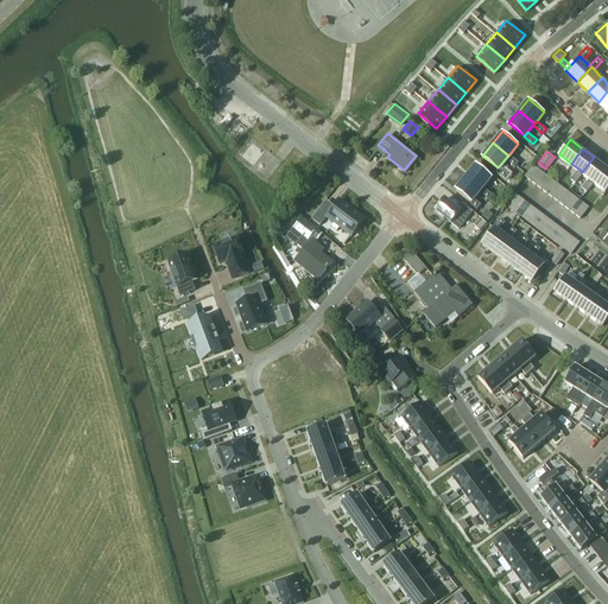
[(508,156),(507,157),(515,165),(519,160),(511,153),(508,156)]
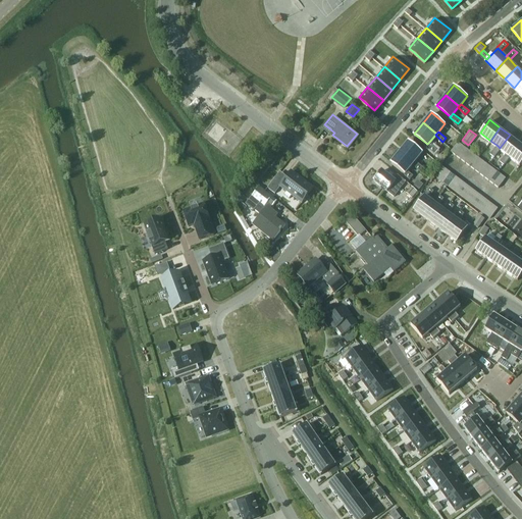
[(510,135),(500,148),(506,153),(510,155),(520,143),(510,135)]
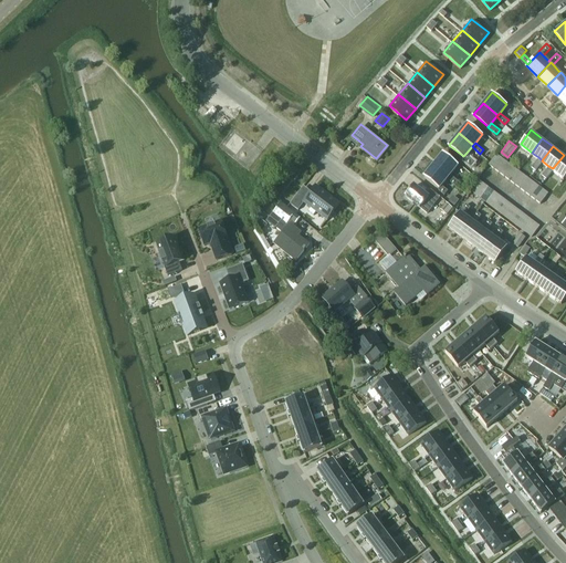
[(443,152),(433,163),(449,175),(450,173),(458,164),(443,152)]
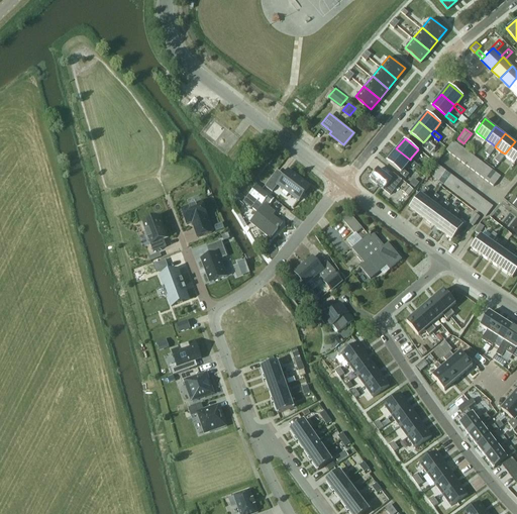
[(450,151),(457,141),(453,138),(445,147),(450,151)]
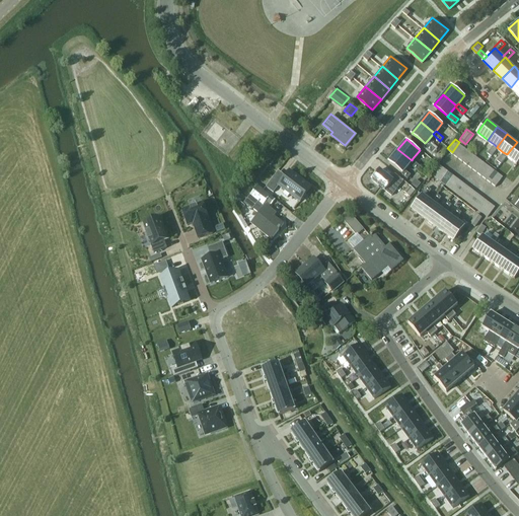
[(425,143),(425,144),(432,150),(436,147),(428,140),(425,143)]
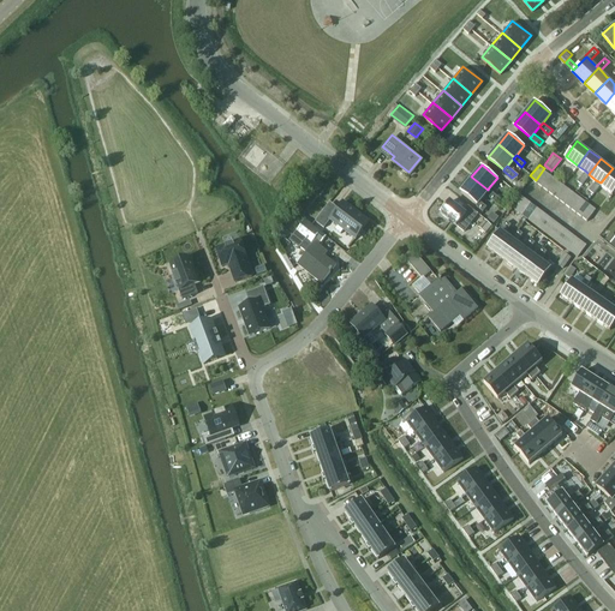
[(541,184),(550,173),(544,168),(536,180),(541,184)]
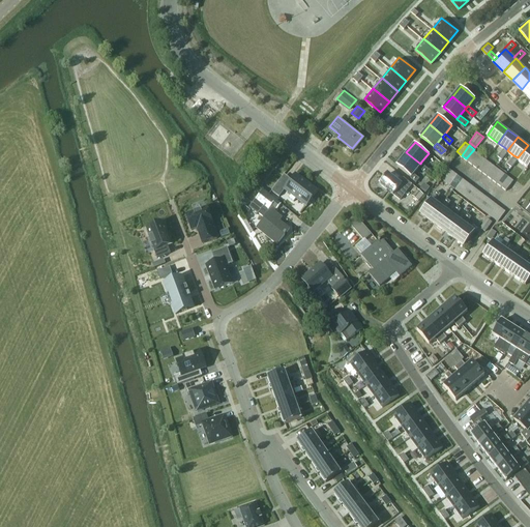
[(529,146),(528,145),(518,157),(528,166),(529,163),(529,146)]
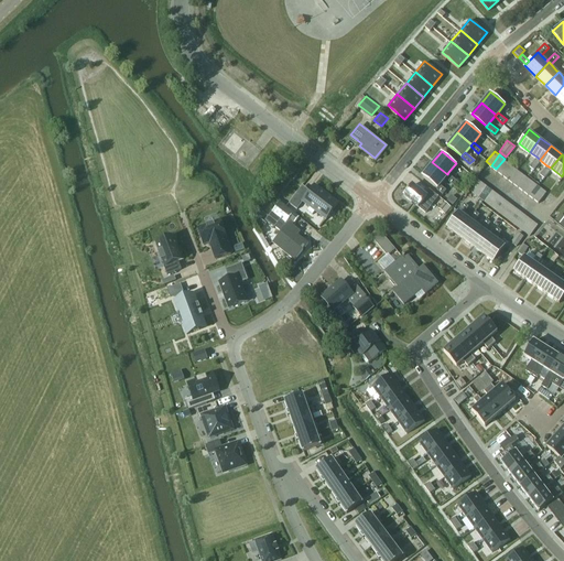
[(537,157),(530,164),(534,168),(540,160),(537,157)]
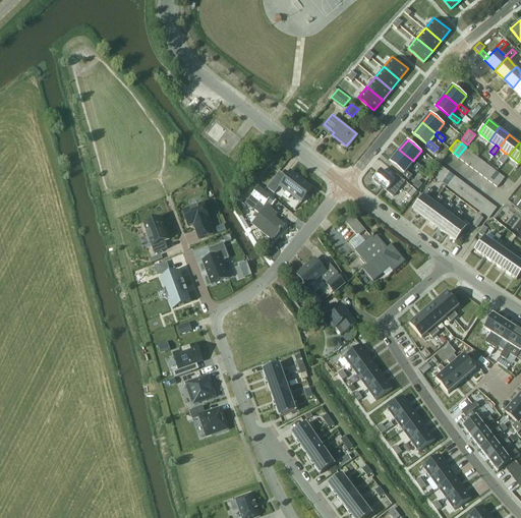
[(463,160),(470,150),(466,147),(458,156),(463,160)]
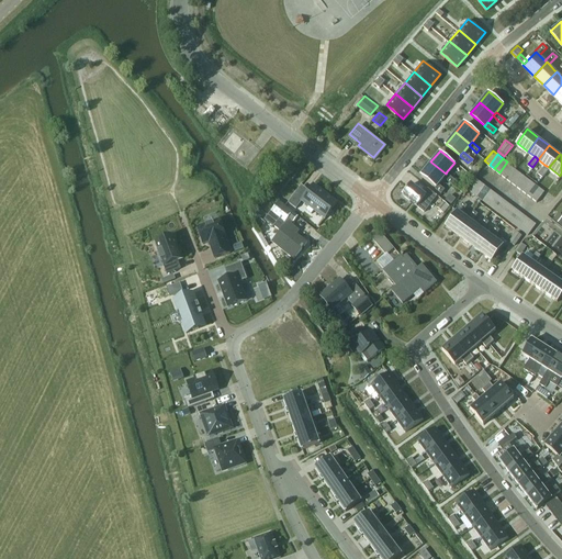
[(430,161),(422,174),(436,185),(436,186),(439,182),(444,176),(446,174),(430,161)]
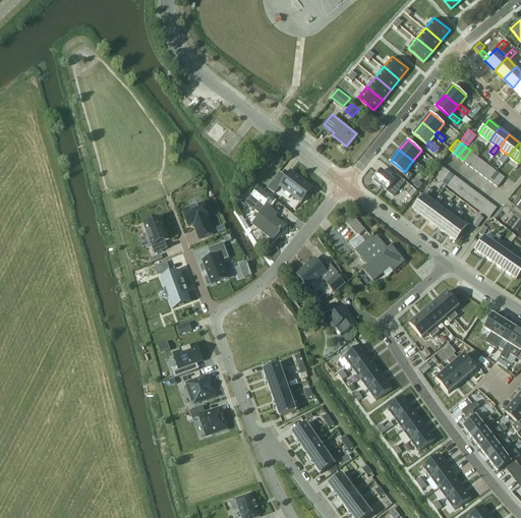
[(468,163),(475,154),(470,150),(463,160),(468,163)]
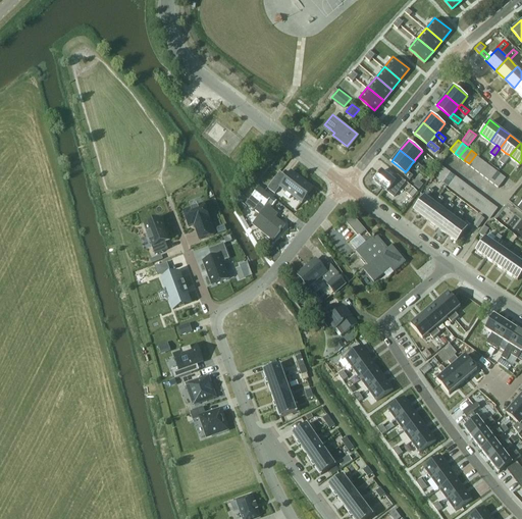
[(506,153),(501,160),(504,162),(510,155),(506,153)]
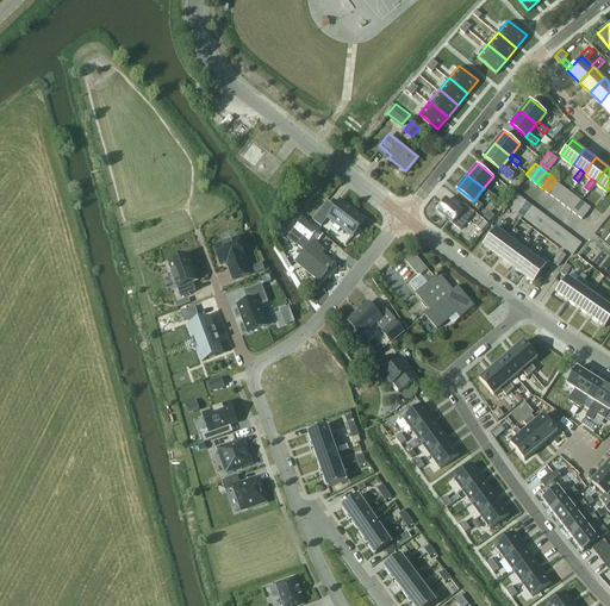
[(554,195),(562,183),(556,180),(548,191),(554,195)]
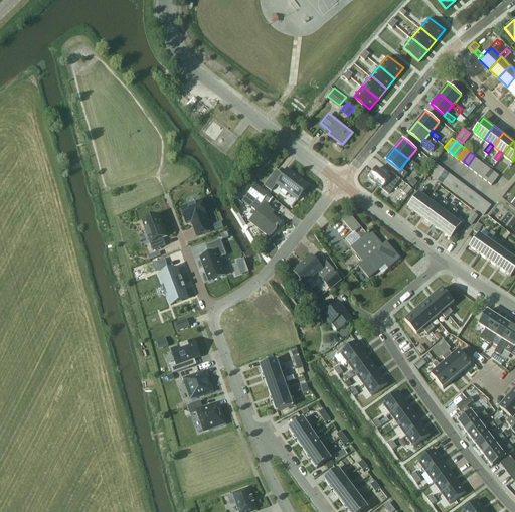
[(472,168),(480,159),(475,155),(468,165),(472,168)]
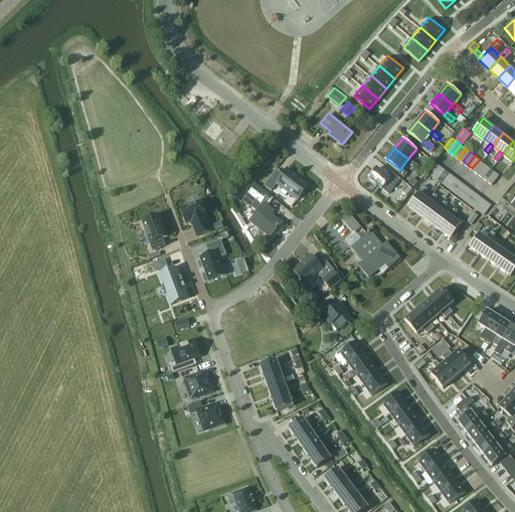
[(408,159),(406,161),(414,167),(417,163),(409,157),(408,159)]
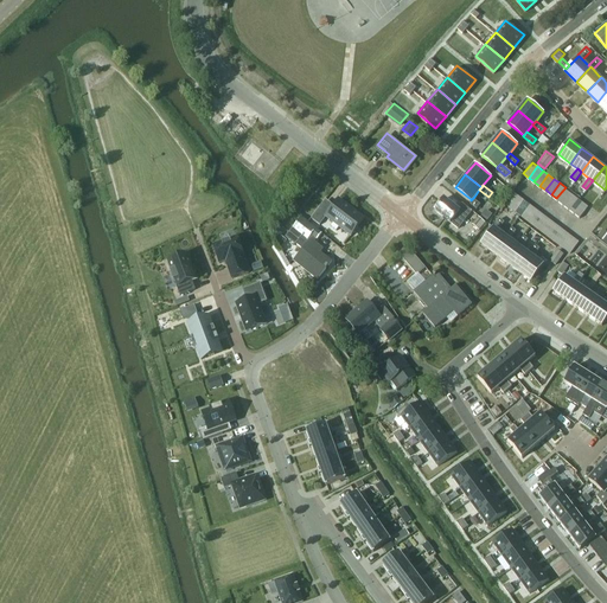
[(562,203),(570,191),(566,187),(556,198),(562,203)]
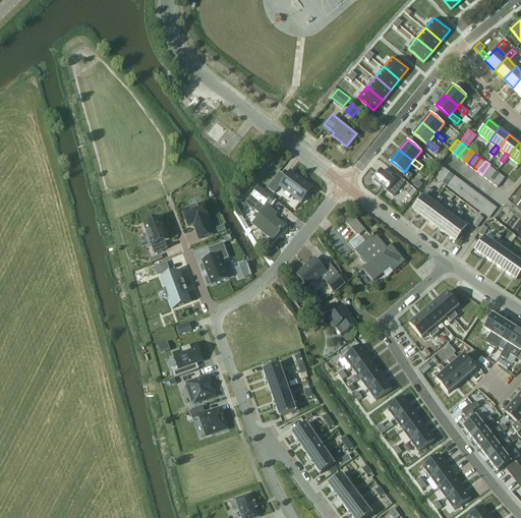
[(436,175),(444,165),(439,162),(431,172),(436,175)]
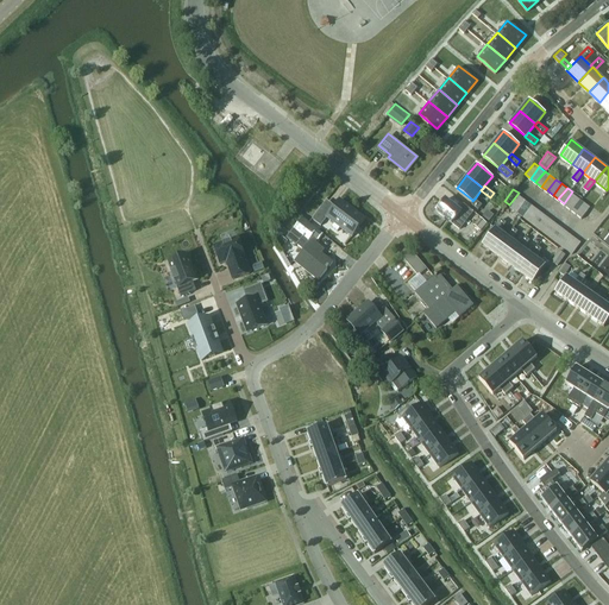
[(570,207),(578,196),(572,191),(564,203),(570,207)]
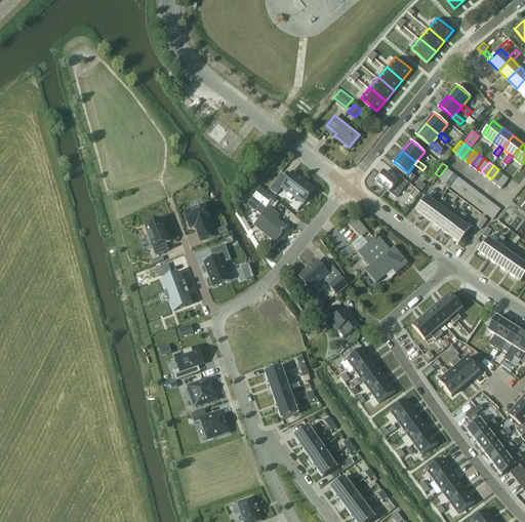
[(444,181),(452,170),(447,166),(439,176),(444,181)]
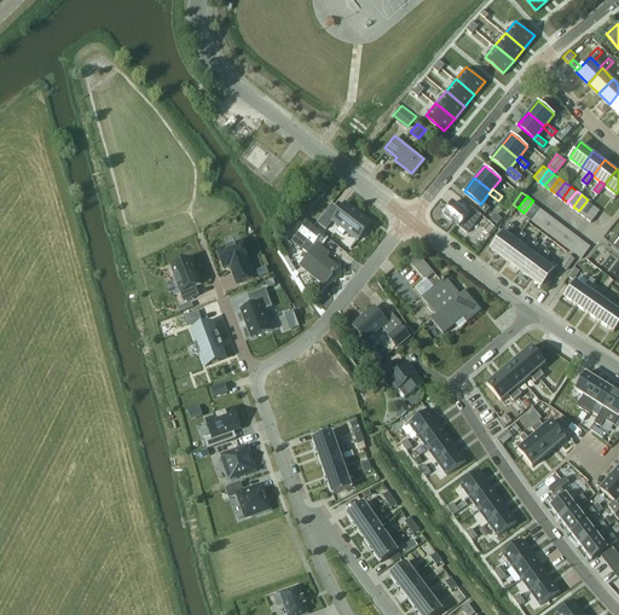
[(370,220),(343,199),(336,209),(329,203),(316,219),(325,226),(331,218),(341,225),(346,228),(357,237),(370,220)]
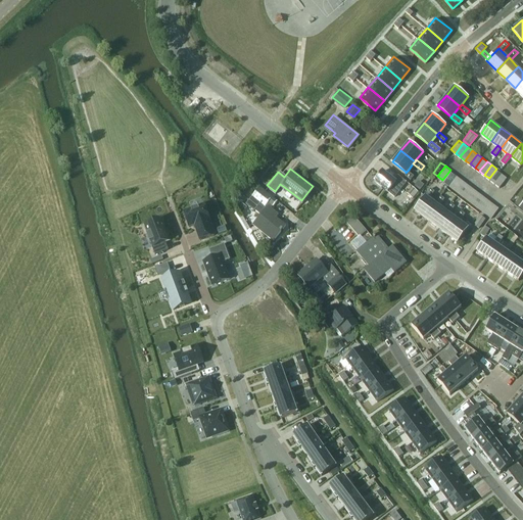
[(396,188),(405,179),(397,173),(393,178),(382,169),(373,179),(387,190),(394,194),(398,189),(396,188)]
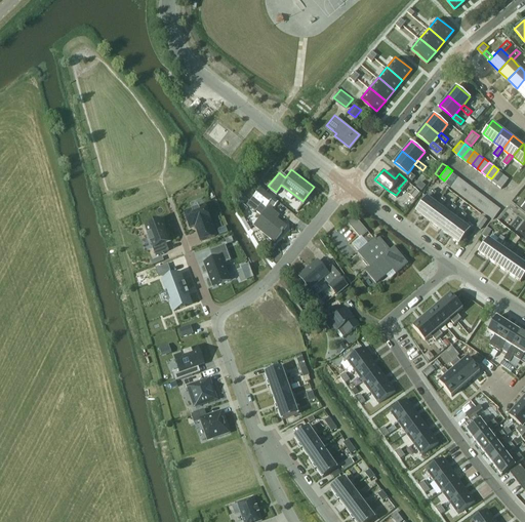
[(495,183),(503,172),(498,169),(491,178),(495,183)]
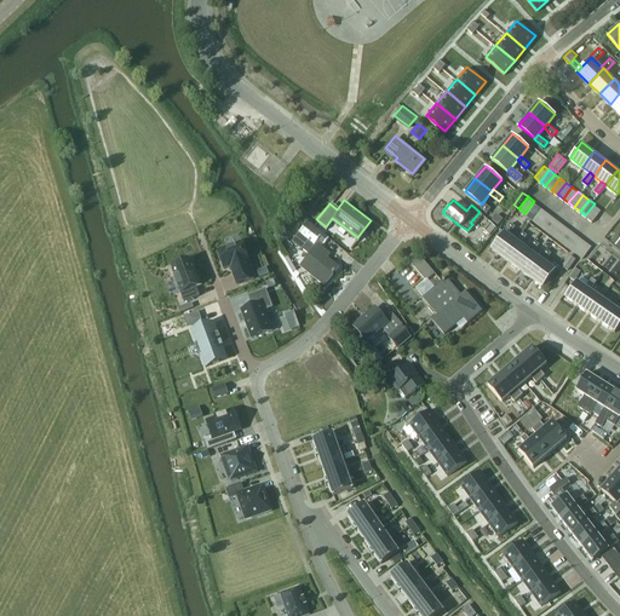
[(481,203),(480,205),(487,211),(492,207),(484,201),(481,205),(481,203)]
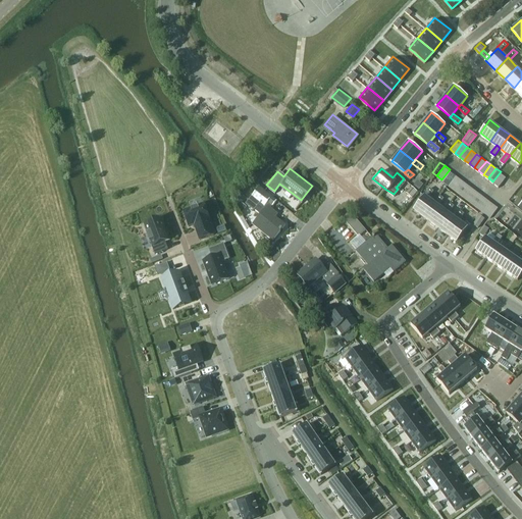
[(447,183),(454,172),(450,169),(441,179),(447,183)]
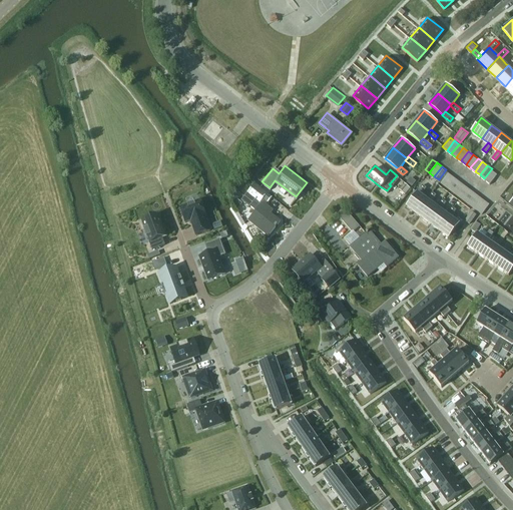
[(492,168),(484,178),(489,182),(496,172),(492,168)]
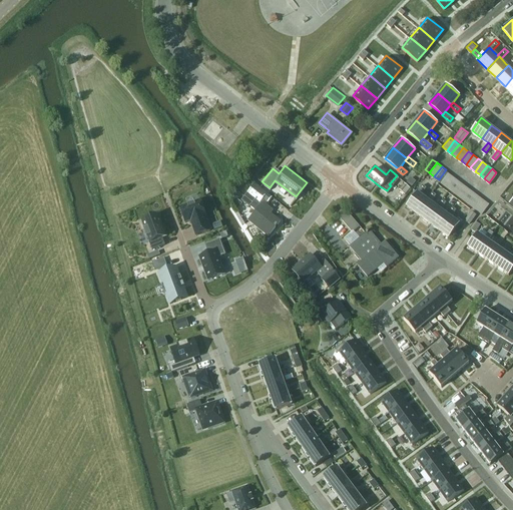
[(443,183),(451,173),(446,169),(439,179),(443,183)]
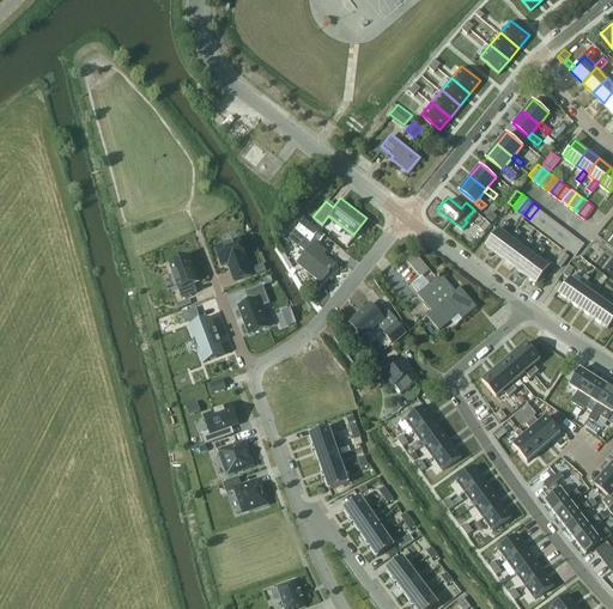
[(535,223),(545,211),(539,207),(529,219),(535,223)]
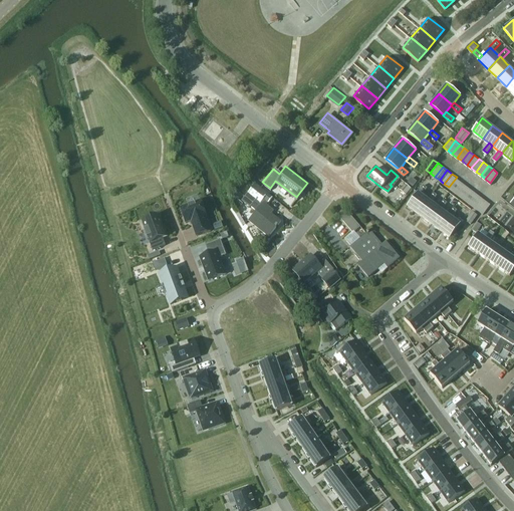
[(412,176),(408,181),(413,185),(418,180),(412,176)]
